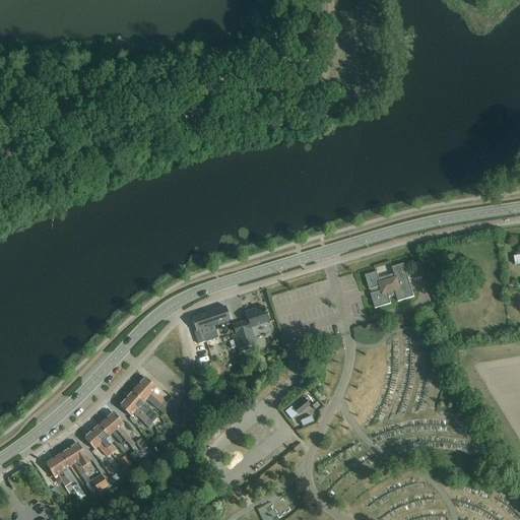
[(374,294),(371,295),(375,309),(391,305),(389,298),(396,296),(398,302),(414,298),(404,264),(392,267),(394,274),(379,278),(377,272),(365,276),(370,290),(372,289),(374,294)]
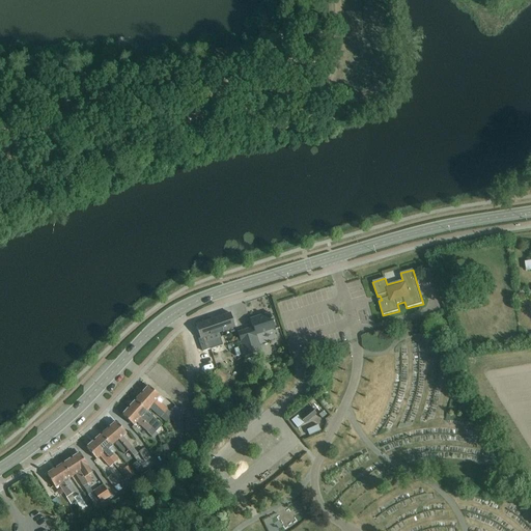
[(230,313),(196,326),(200,338),(198,339),(203,352),(211,350),(222,345),(220,338),(218,333),(235,328),(230,313)]
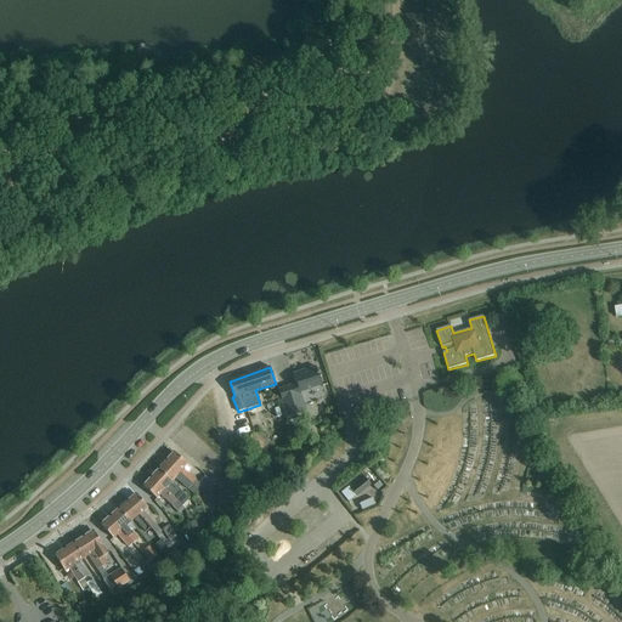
[(287,386),(277,390),(287,418),(295,416),(293,408),(304,405),(300,393),(322,385),(316,367),(305,371),(306,372),(293,377),(295,384),(287,386)]
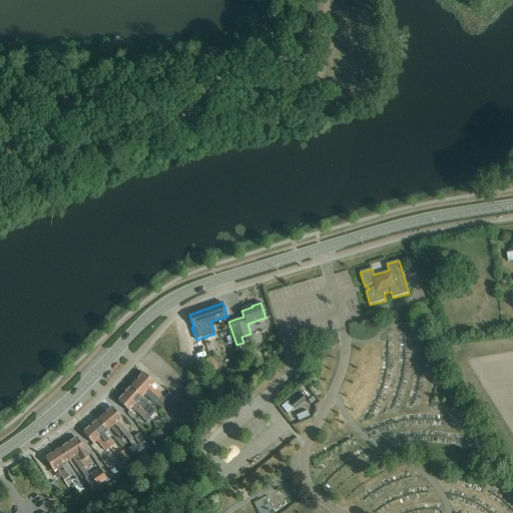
[(245,346),(237,349),(240,356),(247,354),(245,346)]
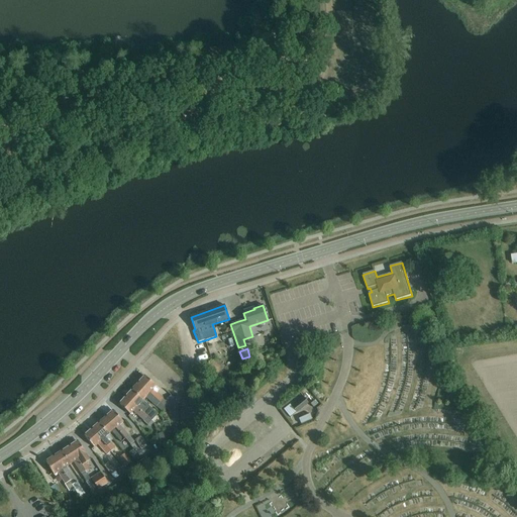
[(144,376),(138,384),(160,403),(166,408),(169,412),(170,414),(179,404),(171,396),(166,401),(152,390),(157,387),(144,376)]
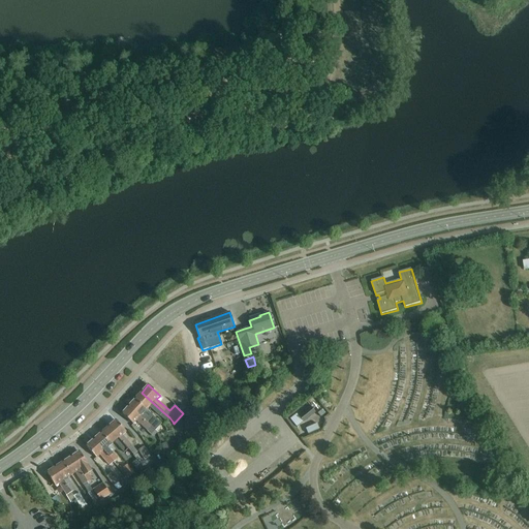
[(142,393),(134,399),(147,410),(150,407),(166,422),(169,417),(163,412),(142,393)]
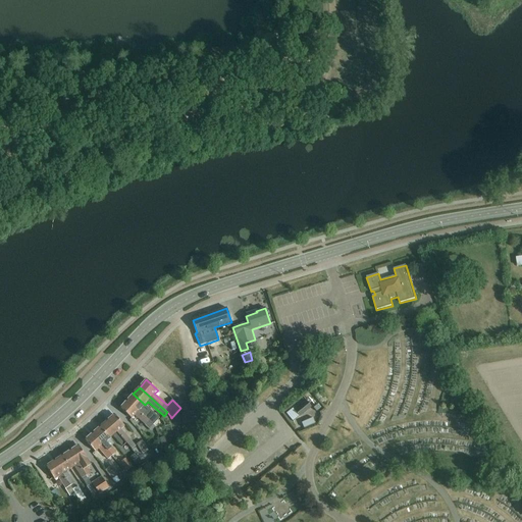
[(133,394),(126,401),(148,421),(153,426),(157,422),(160,419),(145,405),(133,394)]
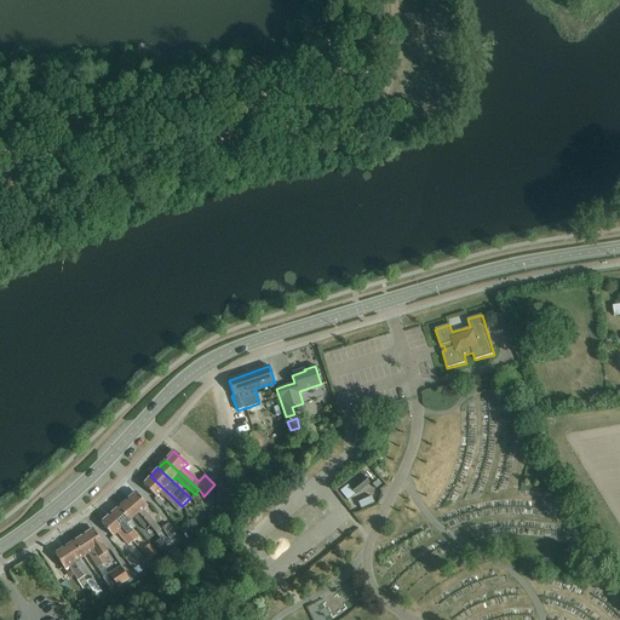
[(150,476),(142,486),(156,498),(160,494),(172,505),(173,504),(181,511),(184,507),(182,506),(176,500),(150,476)]
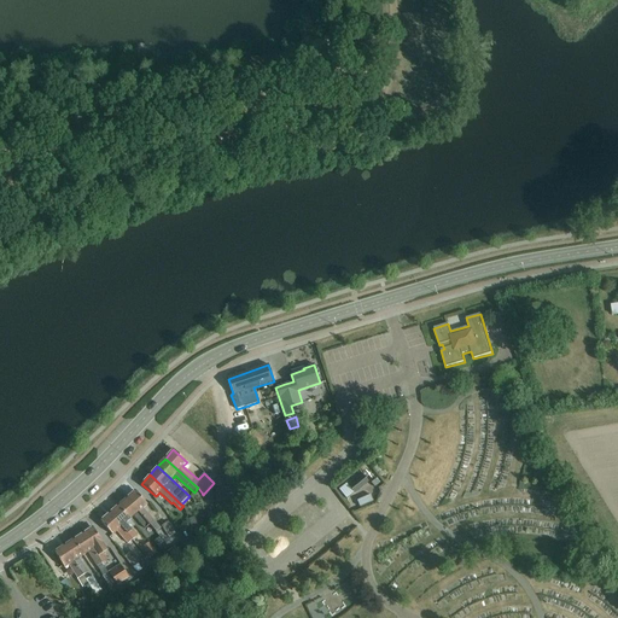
[(363,476),(349,487),(355,494),(368,483),(363,476)]
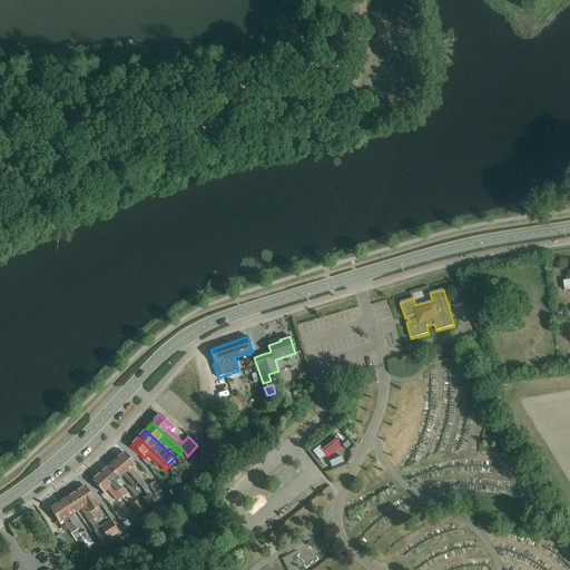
[(117,460),(138,485),(144,491),(148,488),(131,469),(136,465),(125,453),(117,460)]
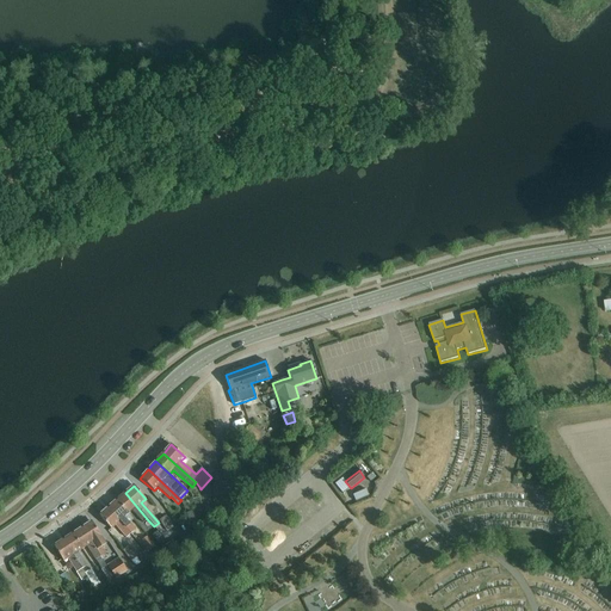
[(368,487),(355,493),(358,500),(371,494),(368,487)]
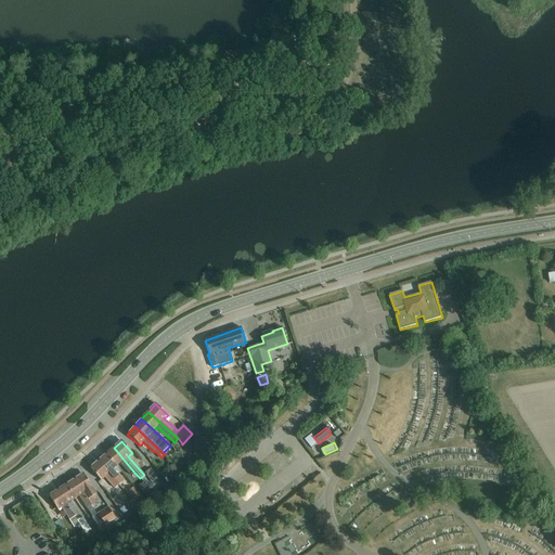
[(114,448),(105,454),(117,467),(120,464),(131,476),(134,473),(114,448)]
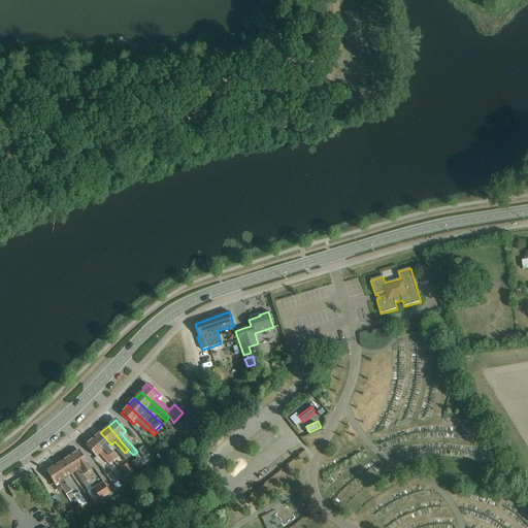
[(111,444),(100,432),(93,438),(112,461),(117,458),(107,448),(111,444)]
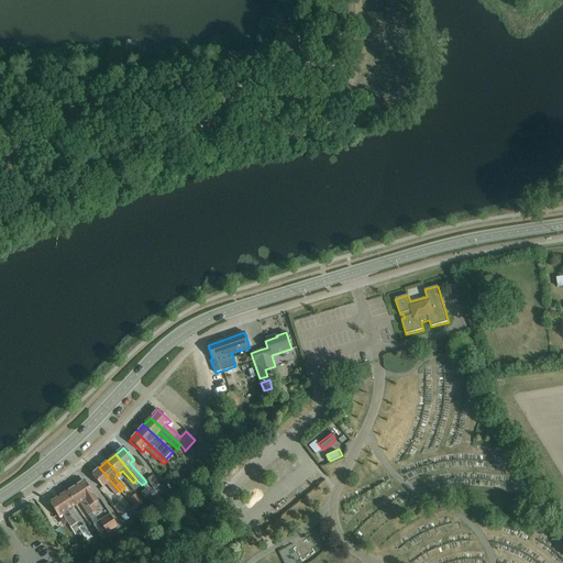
[(120,492),(99,467),(91,475),(102,487),(107,484),(117,496),(120,492)]
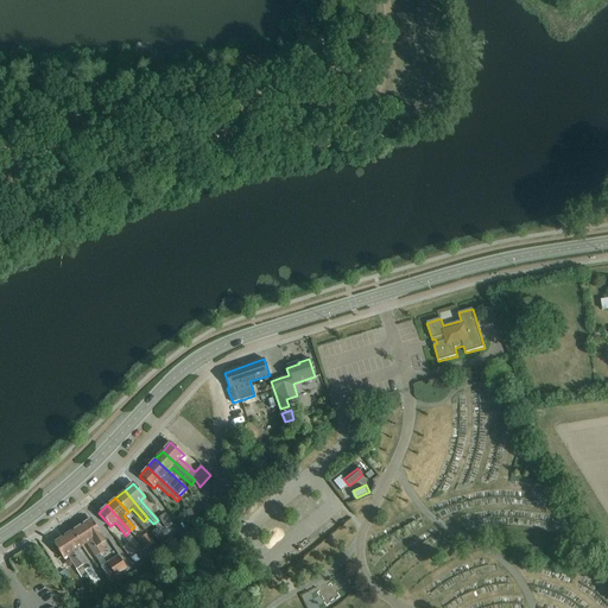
[(165,527),(171,523),(165,514),(159,518),(165,527)]
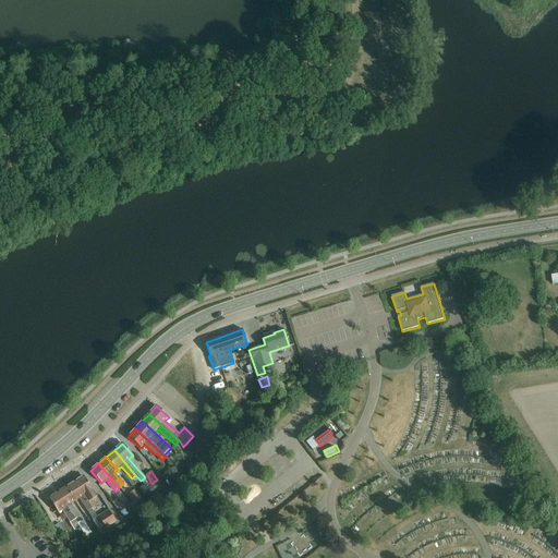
[(75,482),(92,509),(96,506),(93,499),(97,497),(84,476),(75,482)]
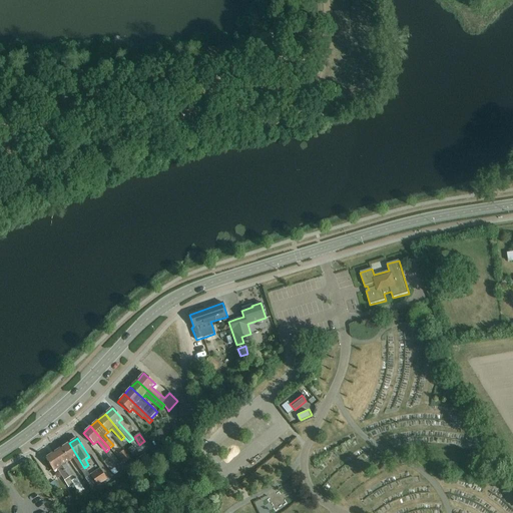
[(69,443),(61,448),(69,461),(73,459),(80,470),(85,478),(85,479),(90,487),(95,484),(84,468),(69,443)]
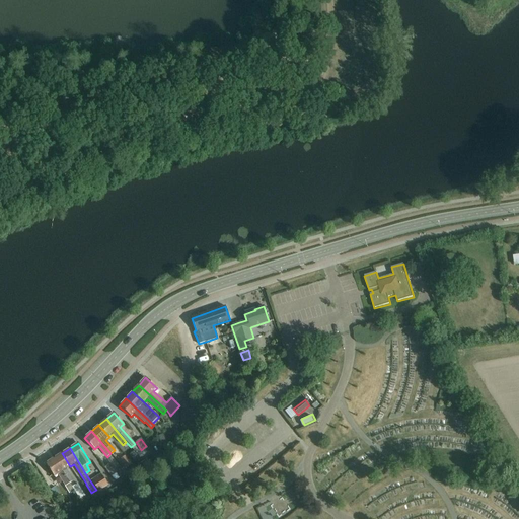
[(70,466),(62,453),(54,458),(69,484),(74,490),(80,500),(85,497),(77,484),(75,485),(73,480),(74,480),(66,469),(70,466)]
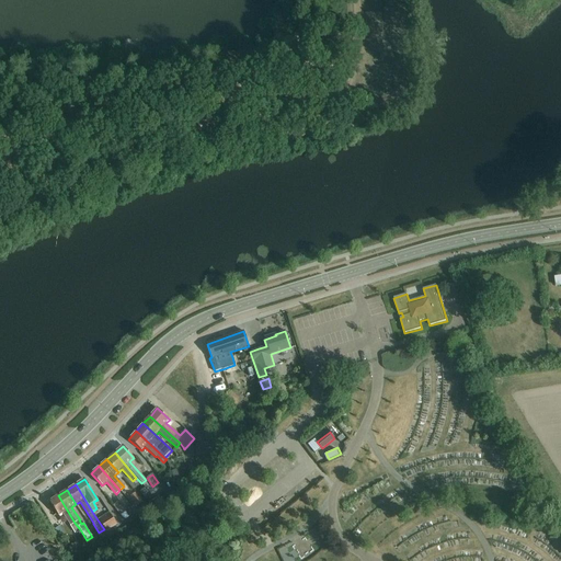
[(150,493),(145,497),(148,502),(153,497),(150,493)]
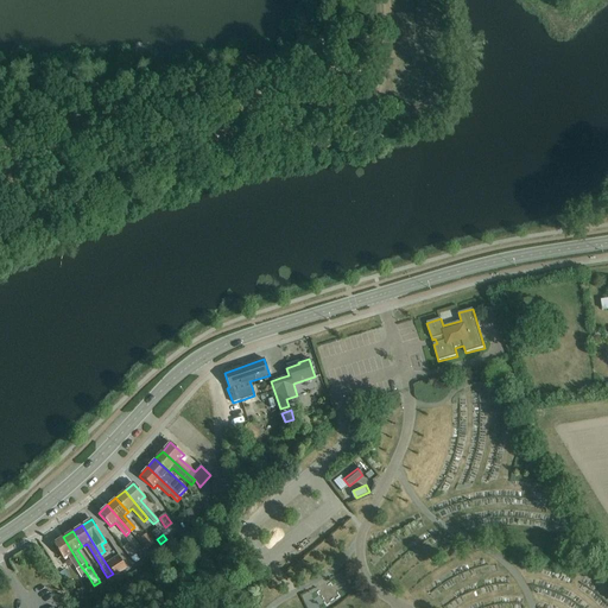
[(146,536),(140,540),(149,550),(154,544),(146,536)]
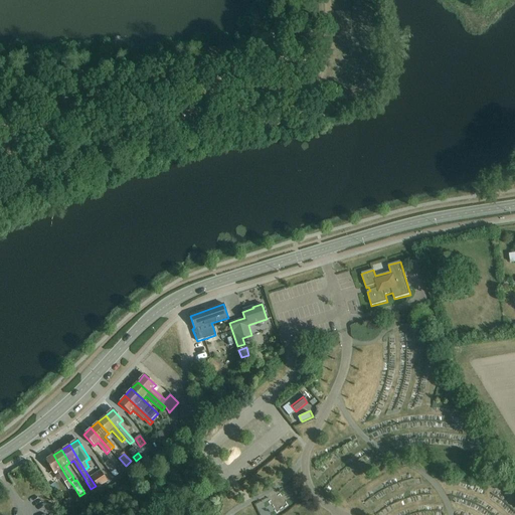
[(68,480),(53,455),(45,461),(53,474),(57,471),(64,482),(68,480)]
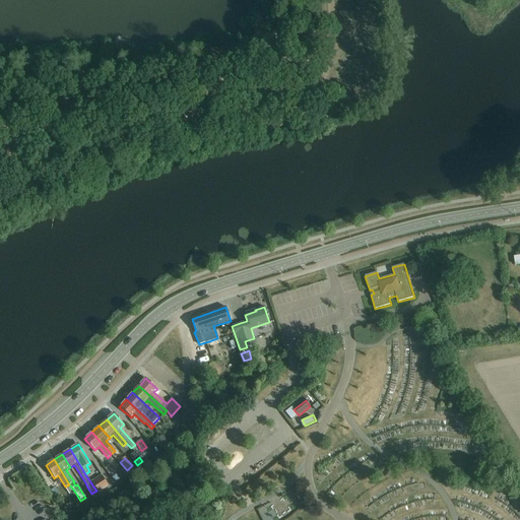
[(372,459),(365,465),(369,470),(377,464),(372,459)]
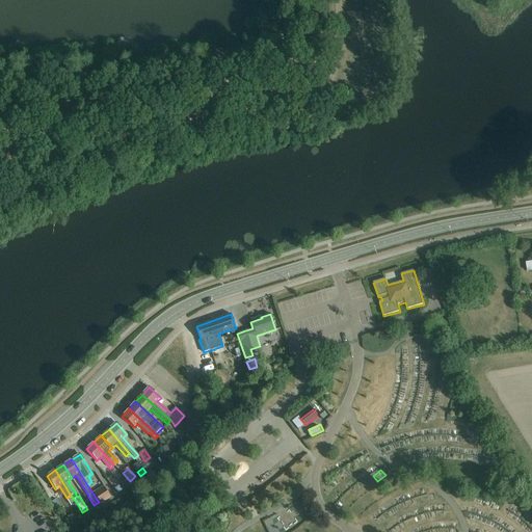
[(113,476),(107,480),(115,491),(120,494),(130,485),(126,480),(120,484),(113,476)]
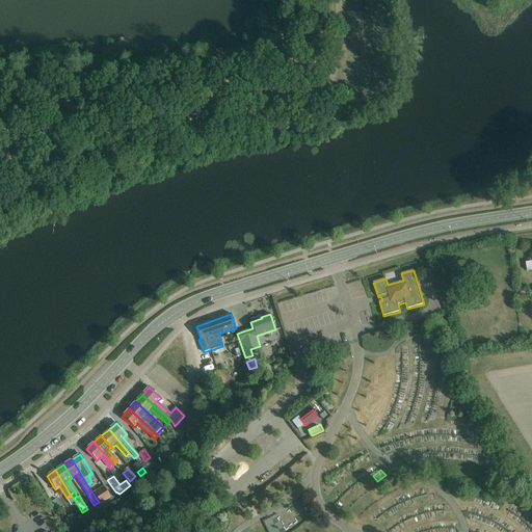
[(110,497),(104,486),(94,494),(100,504),(110,497)]
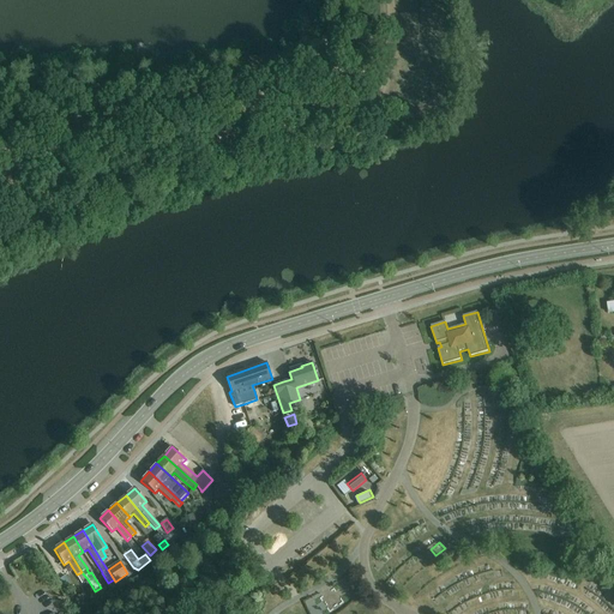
[(77,575),(76,576),(82,584),(88,579),(82,572),(77,575)]
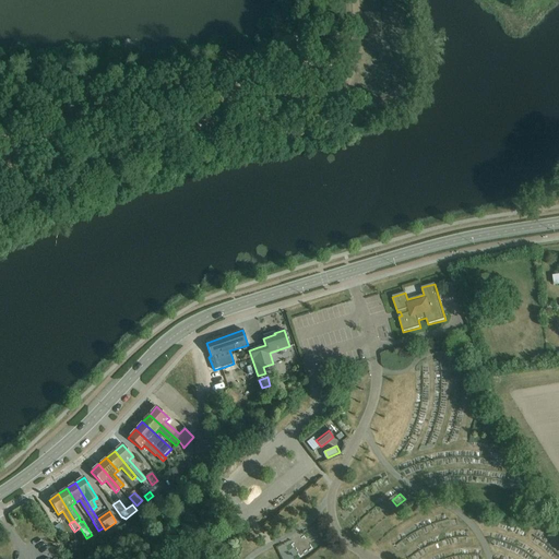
[(310,535),(320,531),(317,523),(307,527),(310,535)]
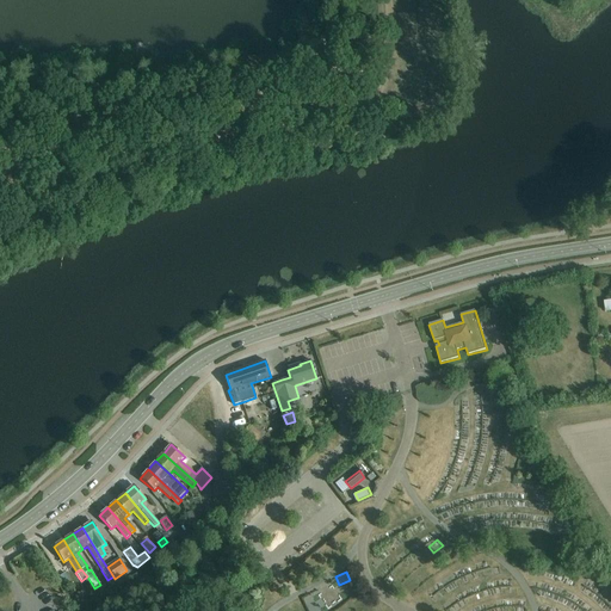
[(65,573),(60,576),(67,587),(72,584),(65,573)]
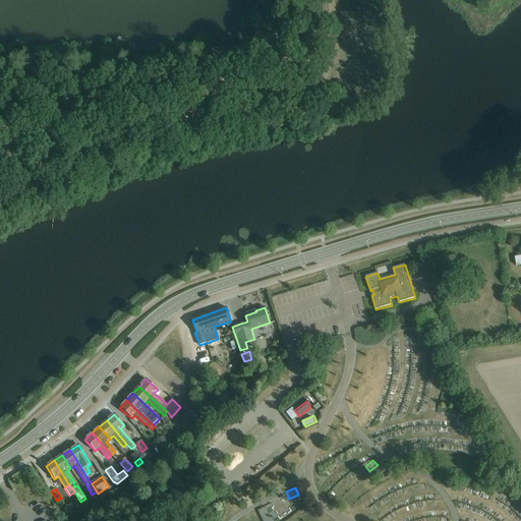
[(285,505),(291,500),(286,494),(279,498),(285,505)]
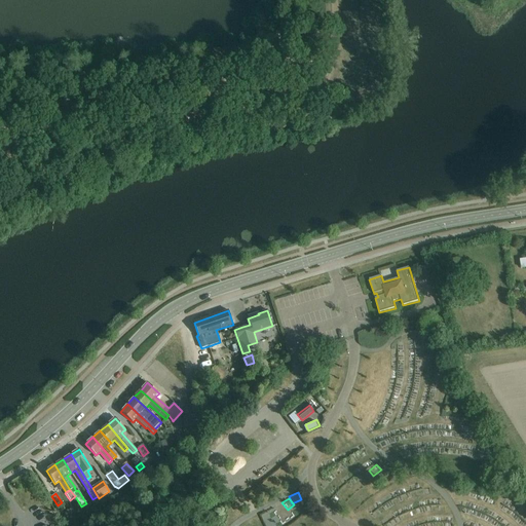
[(263,513),(266,525),(279,525),(274,509),(263,513)]
